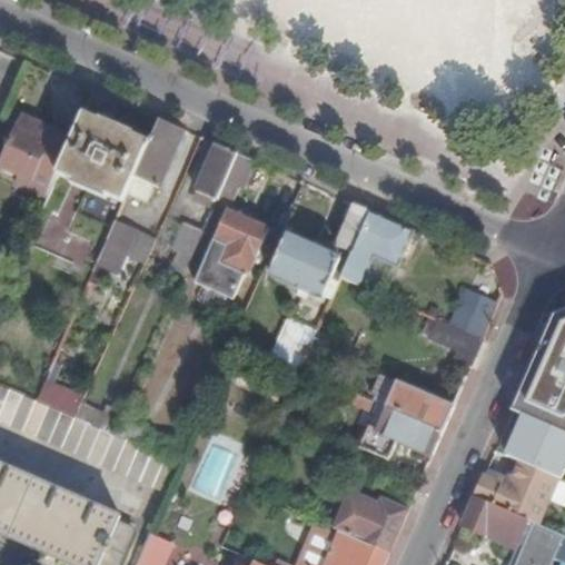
[(60,160),(127,189),(149,140),(82,110),(68,144),(60,160)]
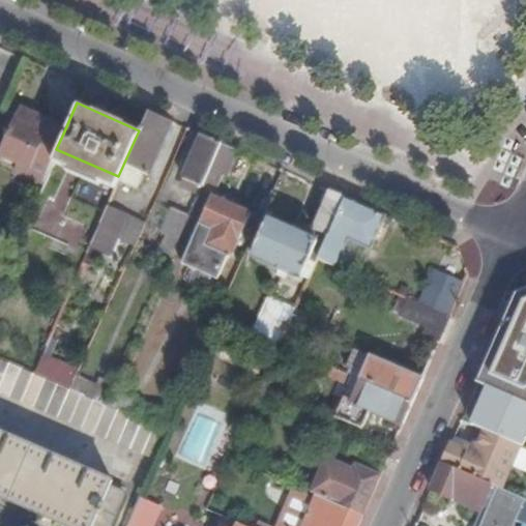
[(45,175),(56,149),(63,134),(49,126),(52,120),(45,117),(44,120),(18,107),(0,144),(0,155),(45,175)]
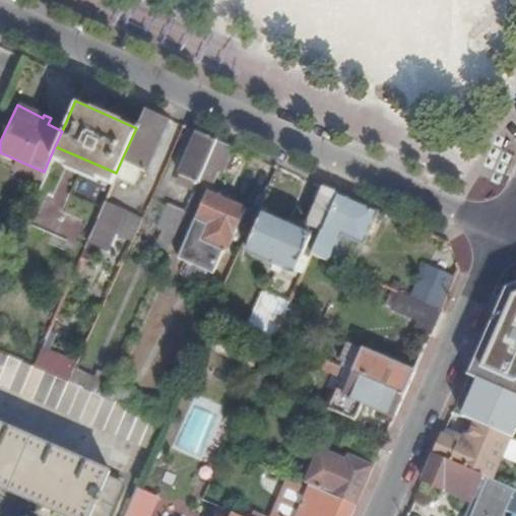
[(143,170),(167,117),(145,108),(136,128),(116,173),(115,176),(133,184),(140,168),(143,170)]
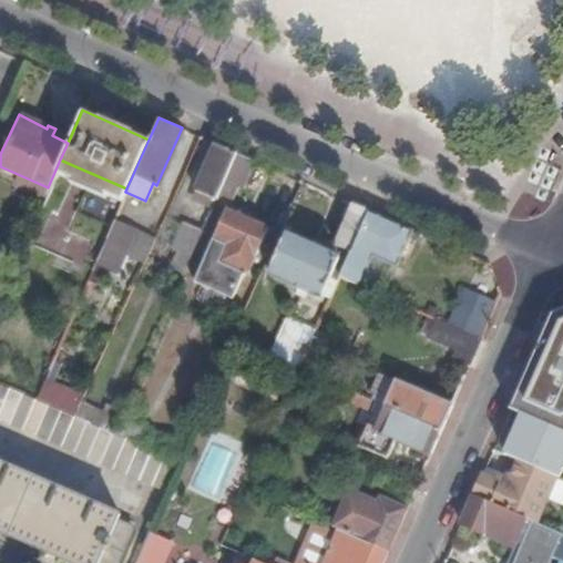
[(214,197),(223,177),(235,151),(215,142),(194,188),(214,197)]
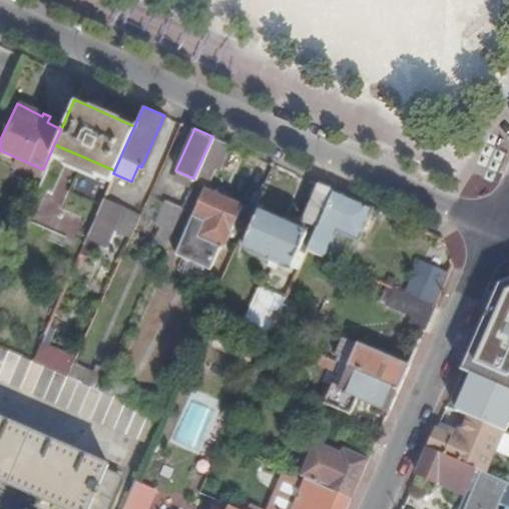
[(216,167),(227,142),(212,136),(201,160),(216,167)]
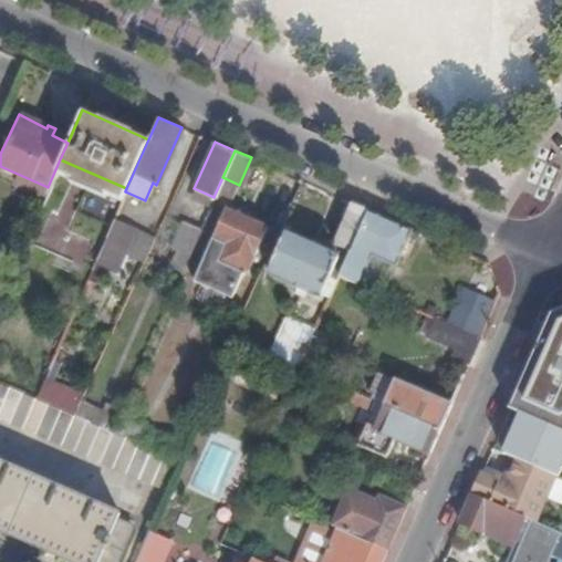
[(336,274),(366,208),(352,201),(329,253),(283,233),(268,269),(297,283),(295,288),(304,292),(306,287),(315,291),(304,316),(315,321),(336,274)]
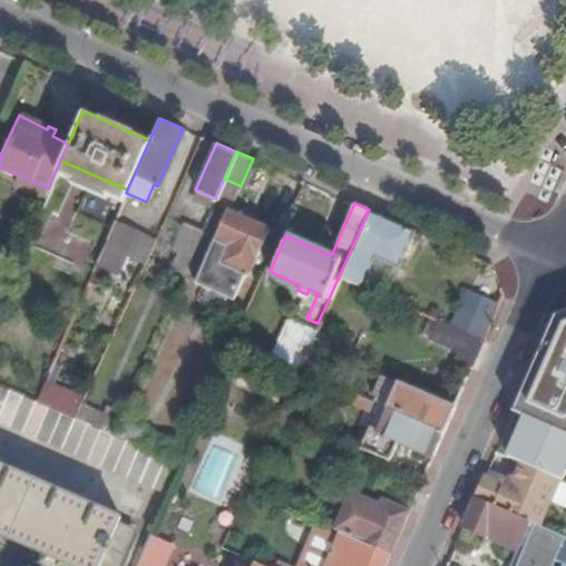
[(247,275),(269,227),(226,210),(193,283),(232,300),(244,273),(247,275)]
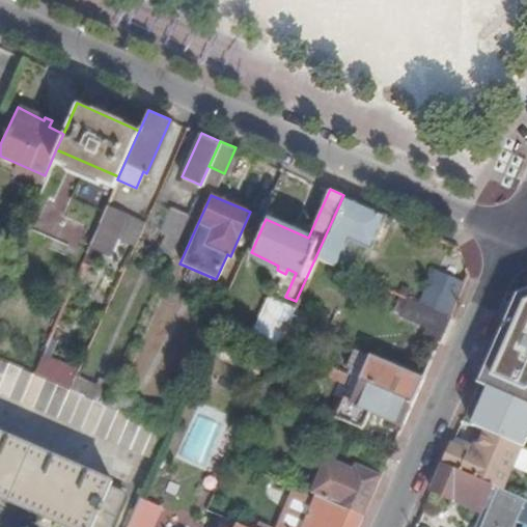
[(387,223),(390,216),(343,195),(315,257),(334,266),(347,238),(369,248),(382,221),(387,223)]
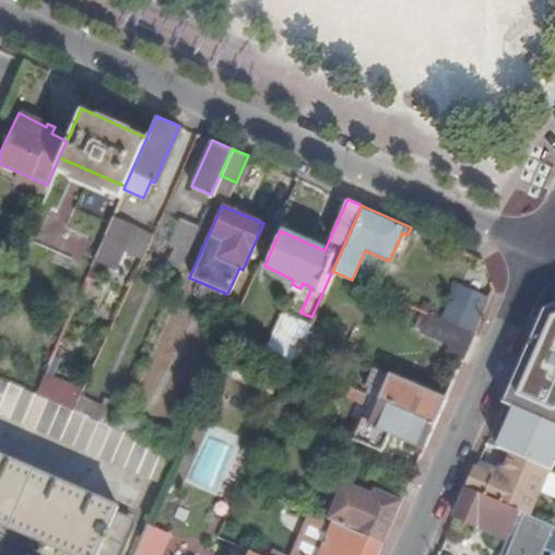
[(111,215),(94,257),(113,264),(131,224),(111,215)]
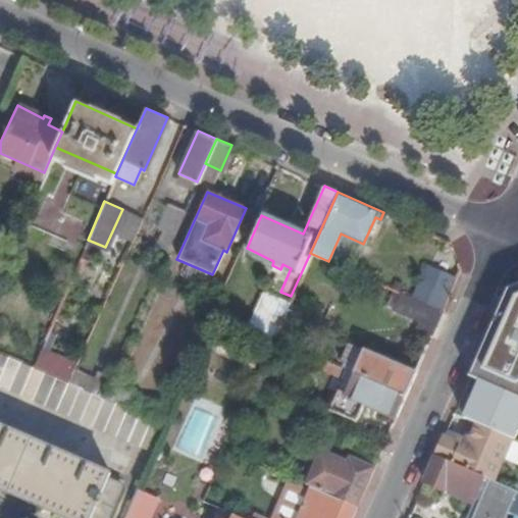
[(167,248),(185,210),(167,202),(157,225),(161,226),(155,243),(167,248)]
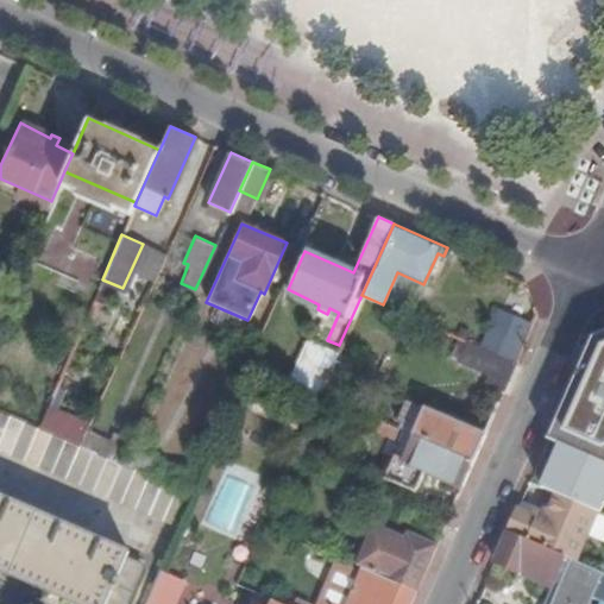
[(521,346),(530,322),(496,307),(478,345),(514,360),(521,346)]
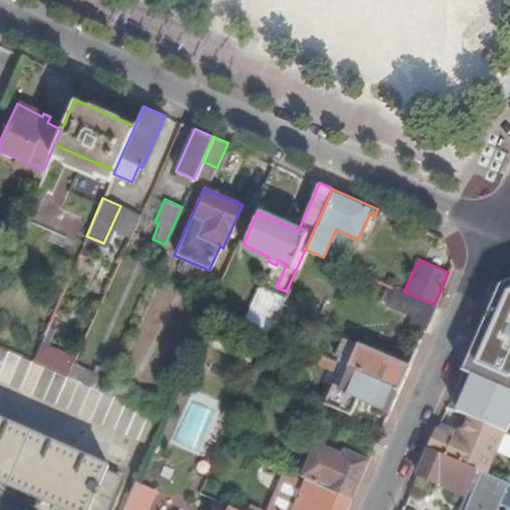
[(404,291),(385,283),(378,298),(386,301),(385,304),(426,322),(434,304),(404,291)]
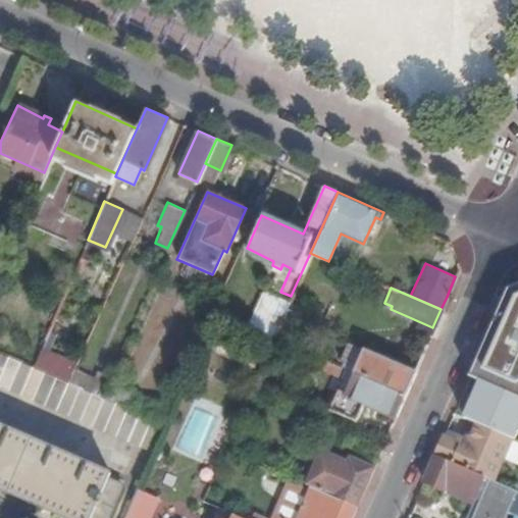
[(286,307),(289,302),(264,291),(245,331),(270,343),(273,335),(286,307)]
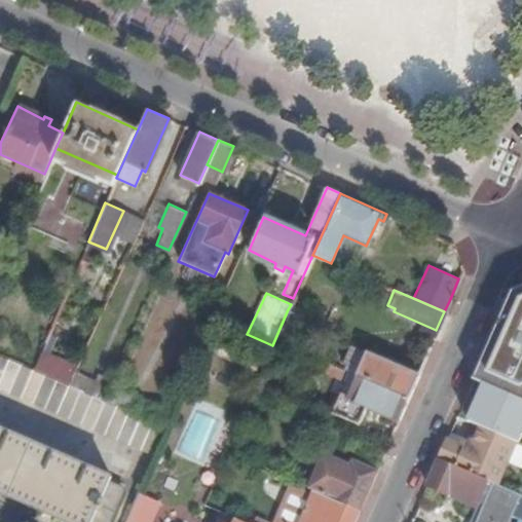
[(294,312),(288,309),(275,338),(282,341),(287,343),(292,329),(288,327),(294,312)]
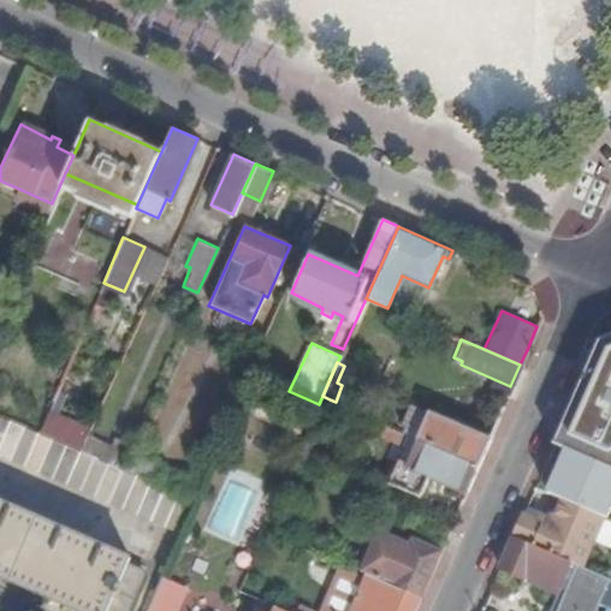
[(476,464),(488,437),(417,405),(404,432),(407,433),(417,438),(476,464)]
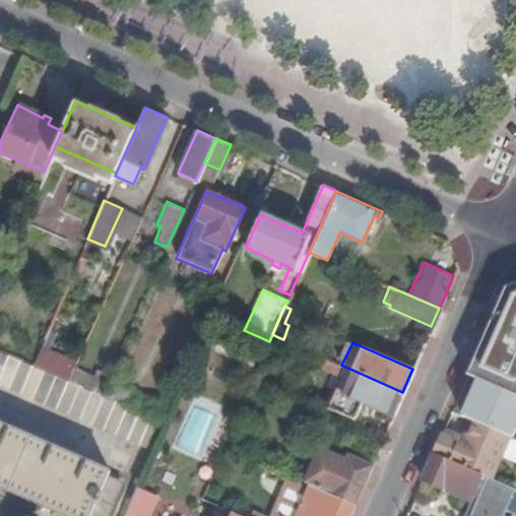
[(67,379),(75,361),(40,345),(31,364),(67,379)]
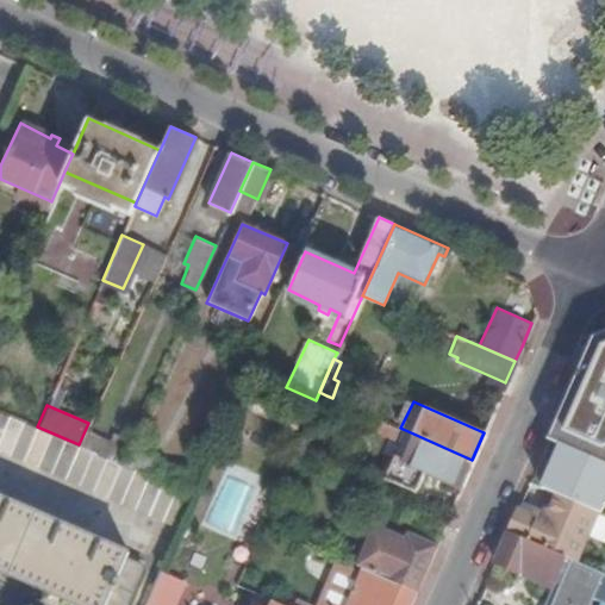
[(0,447),(176,524),(189,493),(151,476),(119,462),(79,444),(37,426),(0,410),(0,447)]
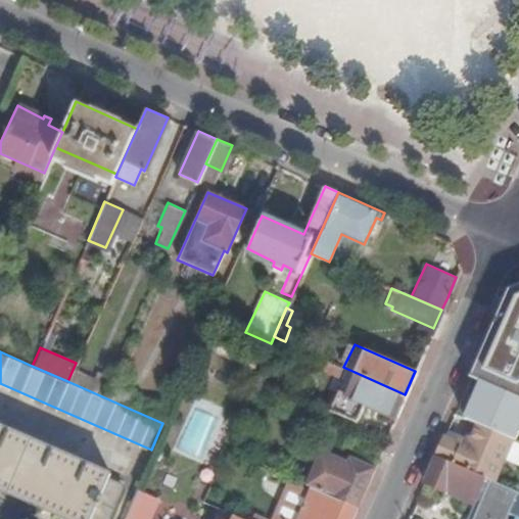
[(342,377),(345,368),(343,367),(321,357),(317,366),(342,377)]
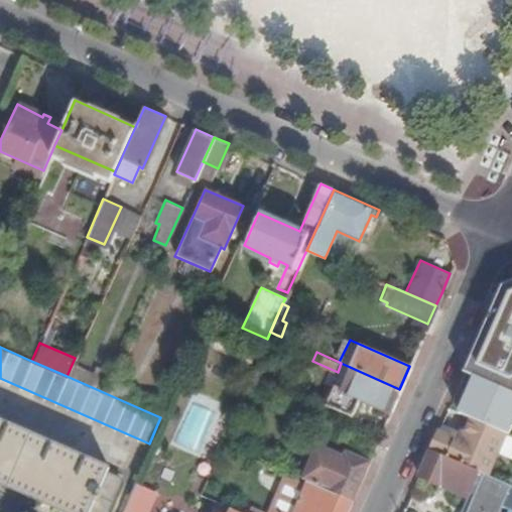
[(341,388),(390,410),(399,389),(350,367),(341,388)]
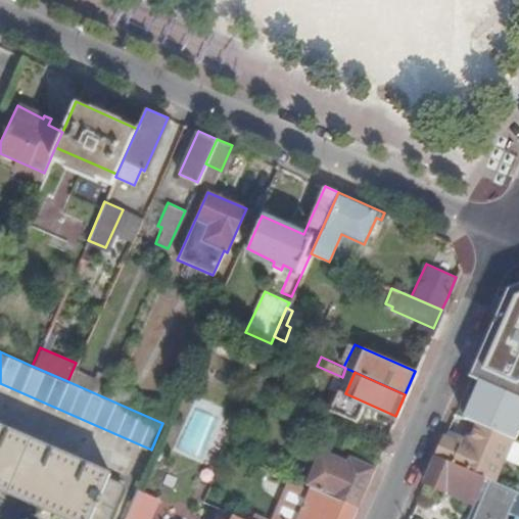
[(130,409),(136,396),(108,383),(102,396),(130,409)]
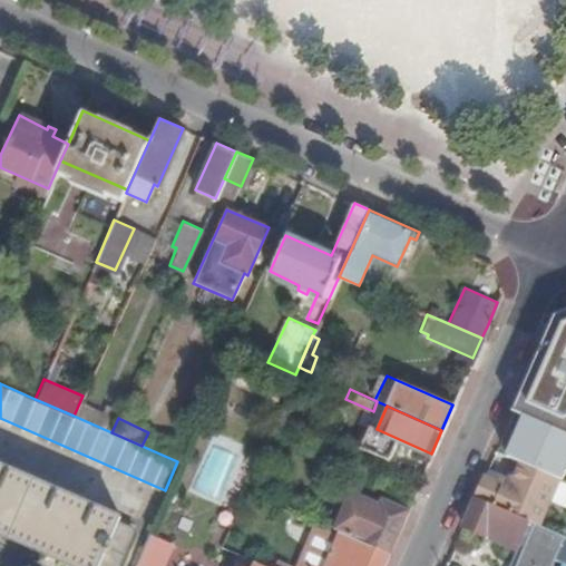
[(212,496),(232,451),(210,442),(189,486),(212,496)]
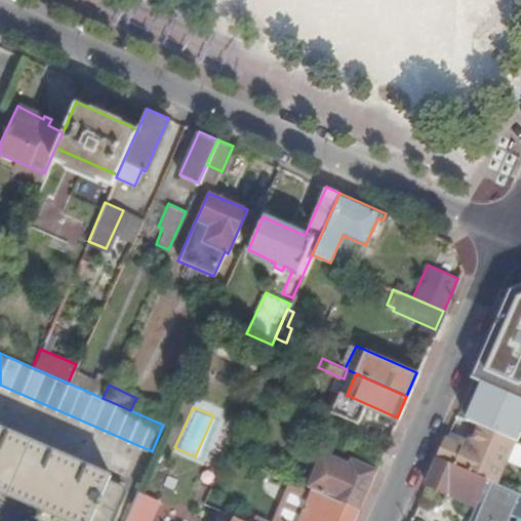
[(519,467),(520,462),(520,442),(477,424),(468,444),(463,447),(444,438),(436,457),(492,481),(502,459),(519,467)]
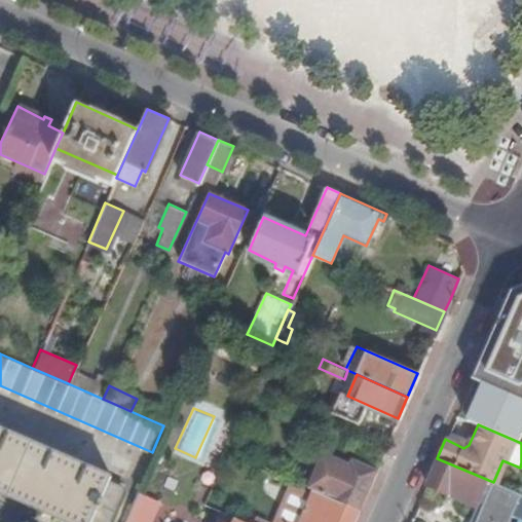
[(0,487),(79,521),(106,521),(120,490),(107,484),(110,477),(0,429),(0,487)]
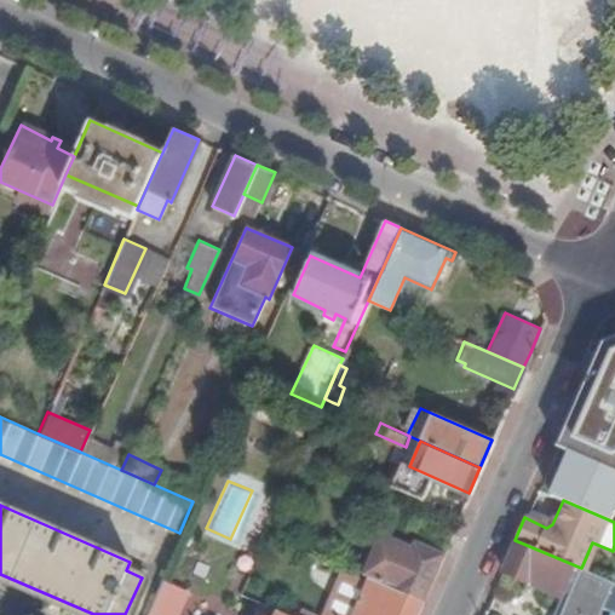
[(368,579),(421,602),(437,563),(442,553),(413,540),(409,547),(379,534),(361,575),(368,579)]
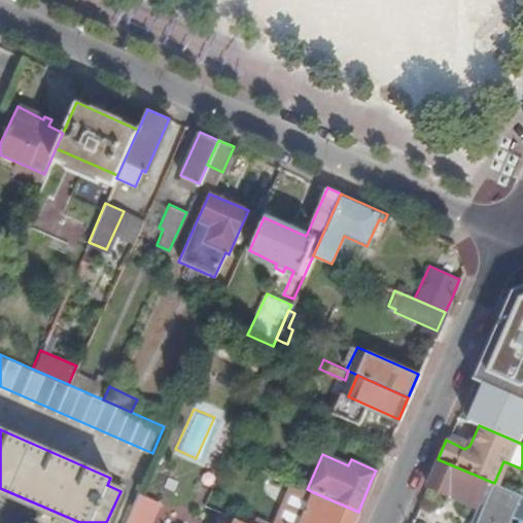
[(522,495),(494,483),(438,459),(426,485),(475,507),(481,491),(499,499),(503,514),(522,522),(522,495)]
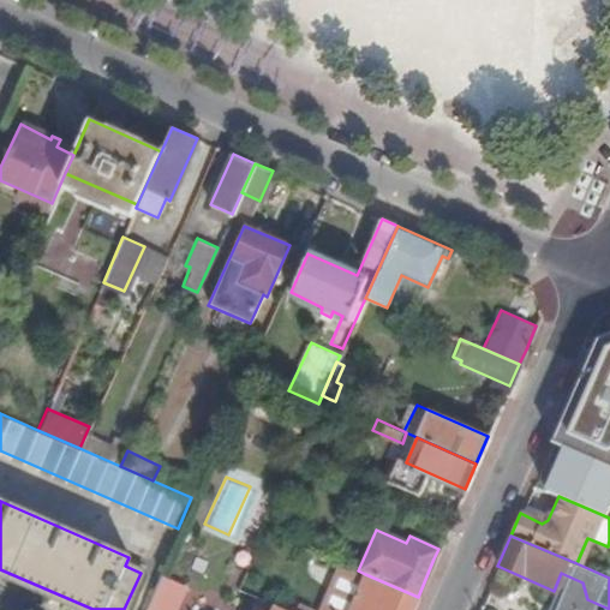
[(295,552),(299,545),(292,542),(288,550),(295,552)]
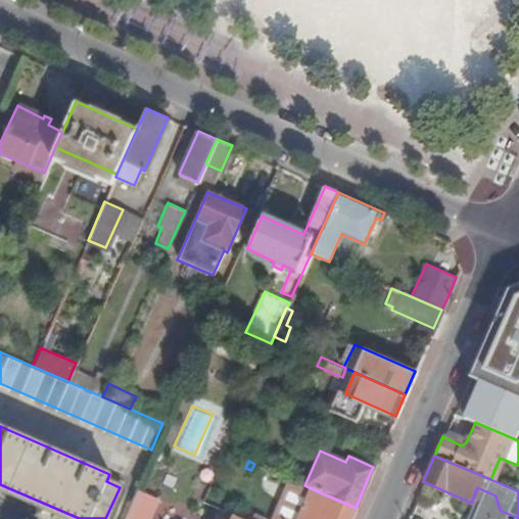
[(349,518),(356,508),(311,488),(310,490),(288,481),(272,518),(349,518)]
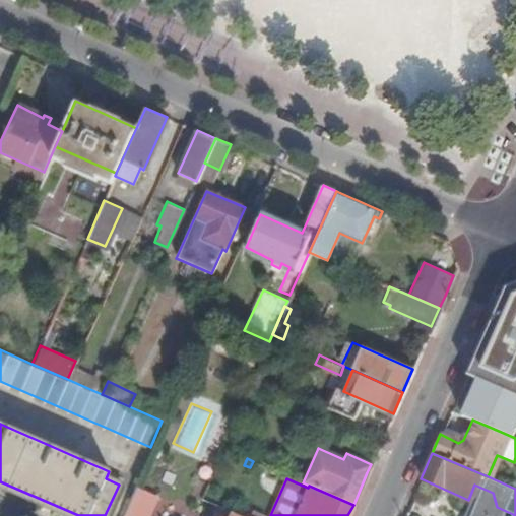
[(145,492),(135,487),(123,515),(124,515),(146,515),(151,507),(140,502),(145,492)]
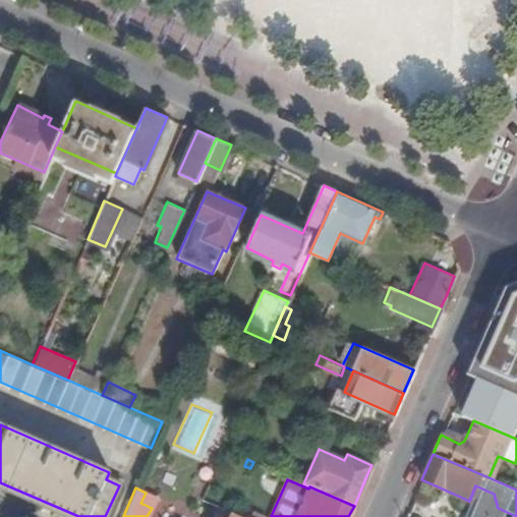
[(156,497),(146,493),(140,503),(152,508),(156,497)]
